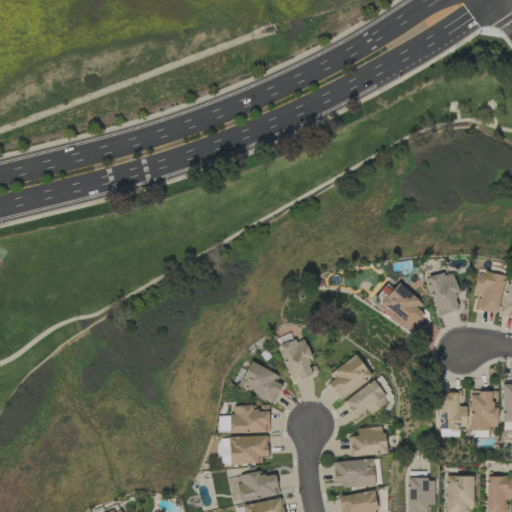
[(457,309),(452,296),(458,293),(449,270),(423,280),(438,317),(457,309)]
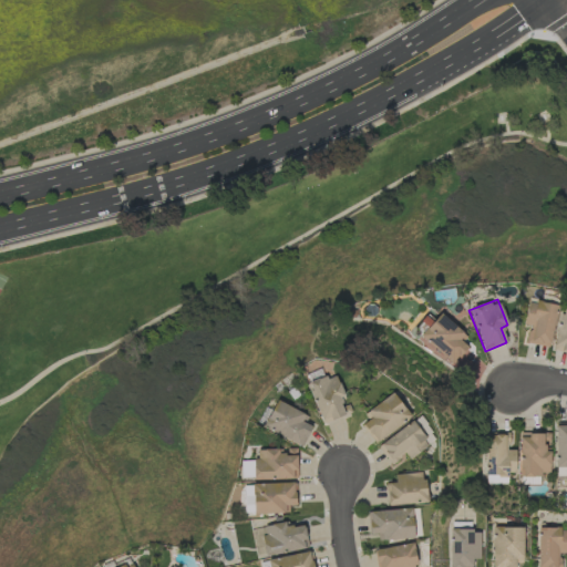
[(524,342),(548,348),(557,306),(528,300),(523,325),(528,326),(524,342)]
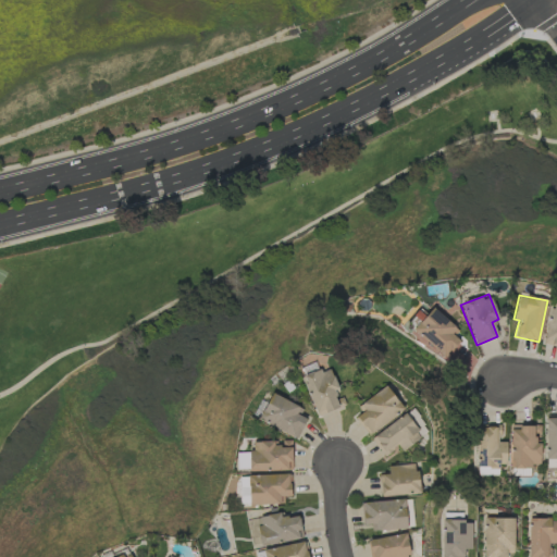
[(544,345),(556,346),(556,304),(551,304),(544,345)]
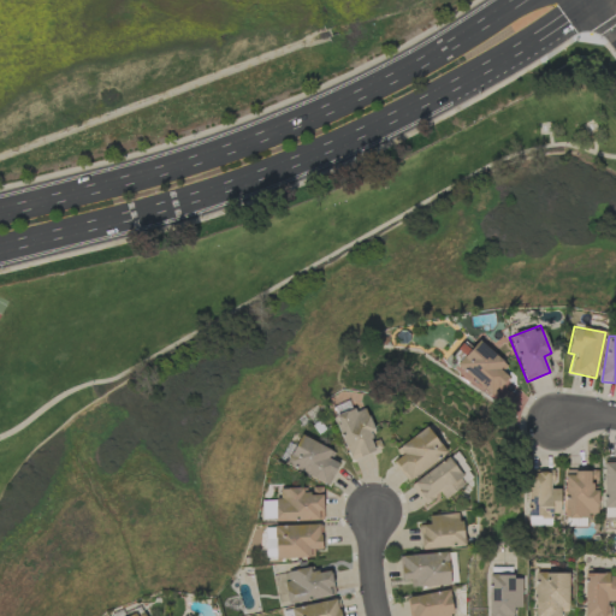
[(486,401),(513,375),(478,341),(452,366),(486,401)]
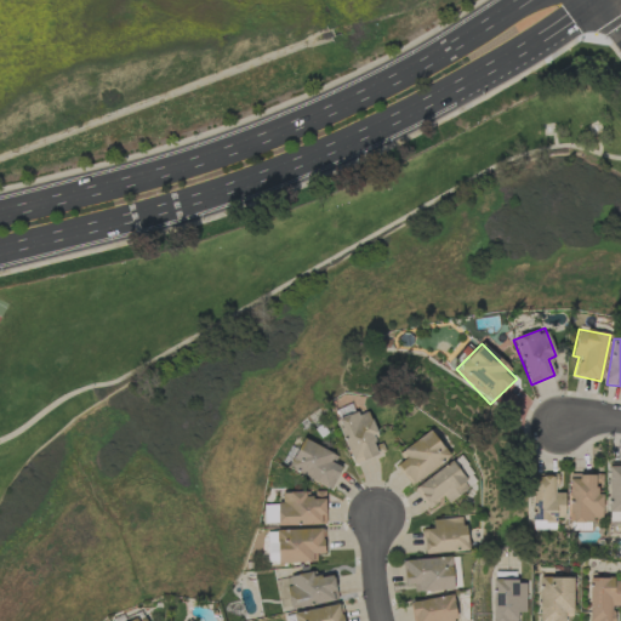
[(366,409),(335,420),(352,465),(377,455),(370,436),(375,433),(366,409)]
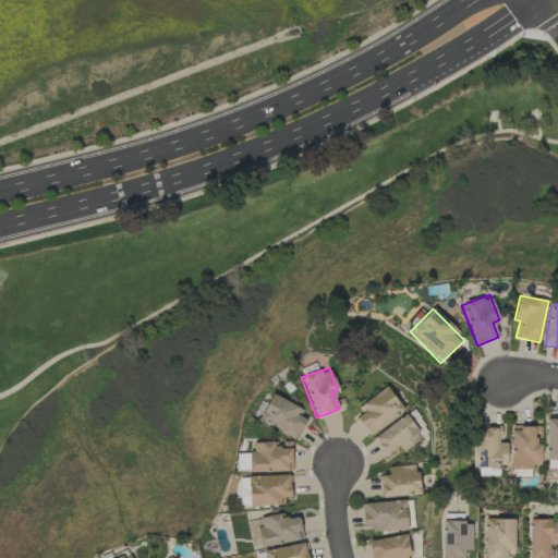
[(362,405),(365,410),(355,419),(371,436),(403,409),(384,386),(362,405)]
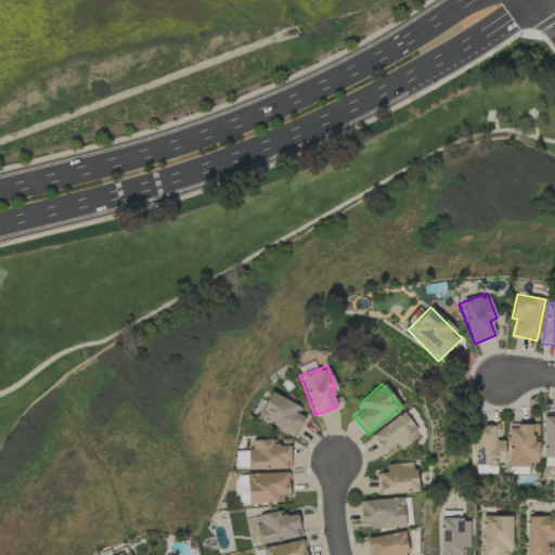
[(301,408),(270,391),(257,418),(295,437),(305,417),(298,414),(301,408)]
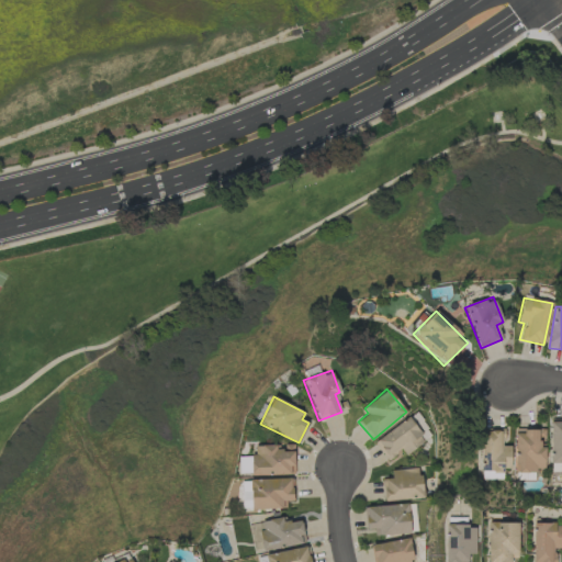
[(384,459),(401,449),(404,454),(425,442),(409,418),(373,440),(384,459)]
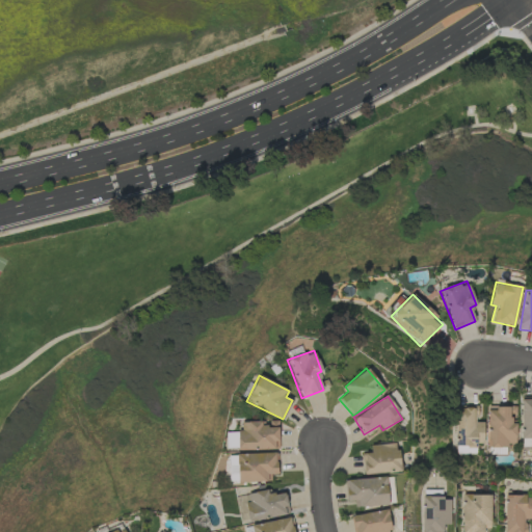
[(520,437),(531,437),(531,398),(521,398),(520,437)]
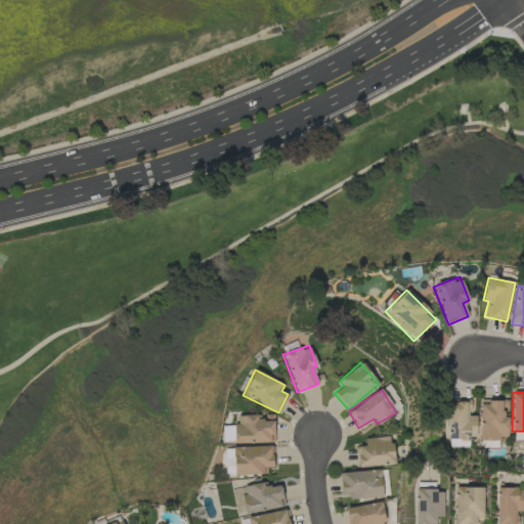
[(508,400),(480,400),(479,439),(508,440),(508,417),(508,400)]
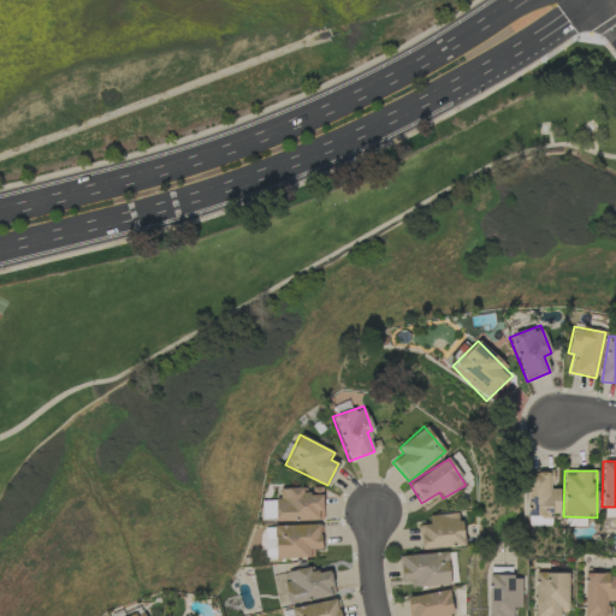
[(560,489),(552,489),(552,472),(529,472),(527,525),(551,526),(552,515),(560,515),(560,489)]
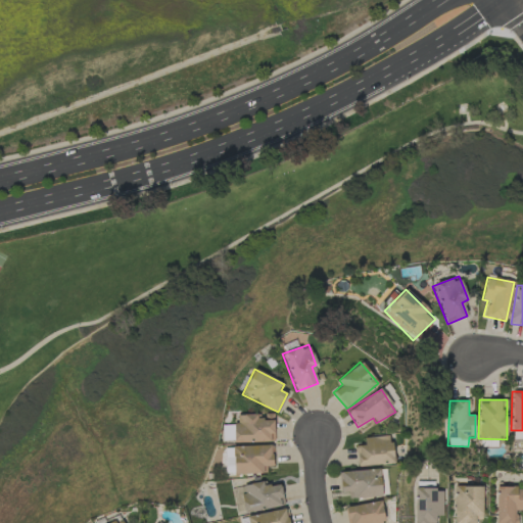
[(274,441),(273,419),(257,420),(256,414),(234,415),(235,443),(274,441)]
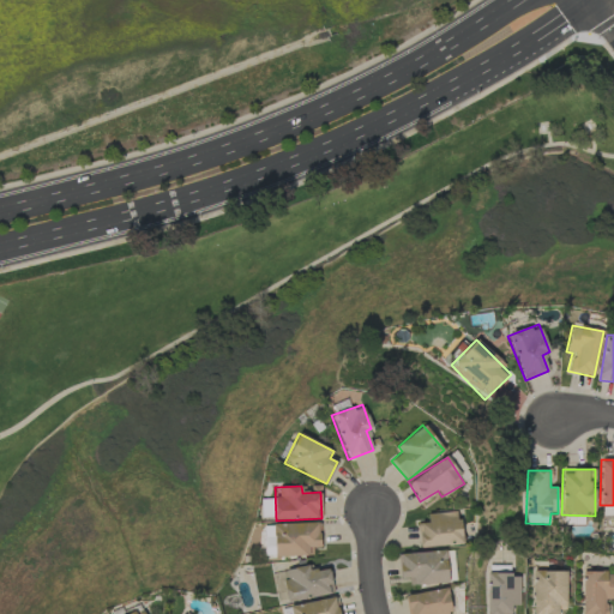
[(272,499),(260,499),(260,518),(272,517),(272,499)]
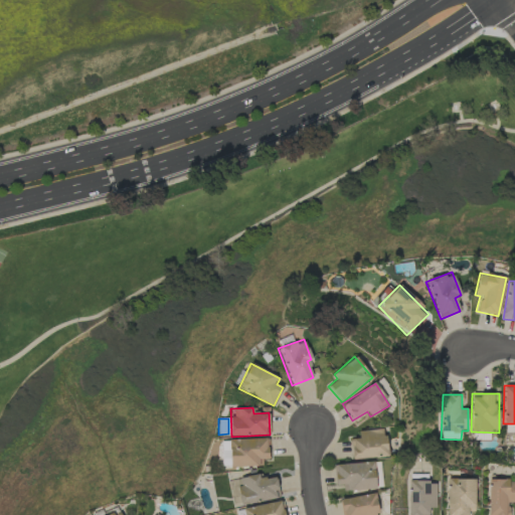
[(358,439),(351,439),(351,459),(386,458),(385,430),(358,431),(358,439)]
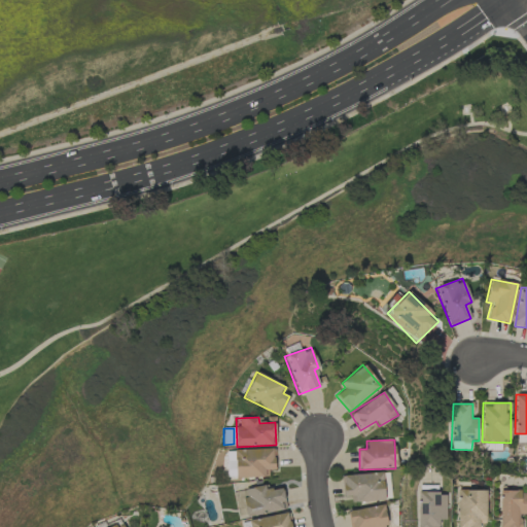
[(275,469),(275,449),(234,450),(234,478),(268,477),(268,470),(275,469)]
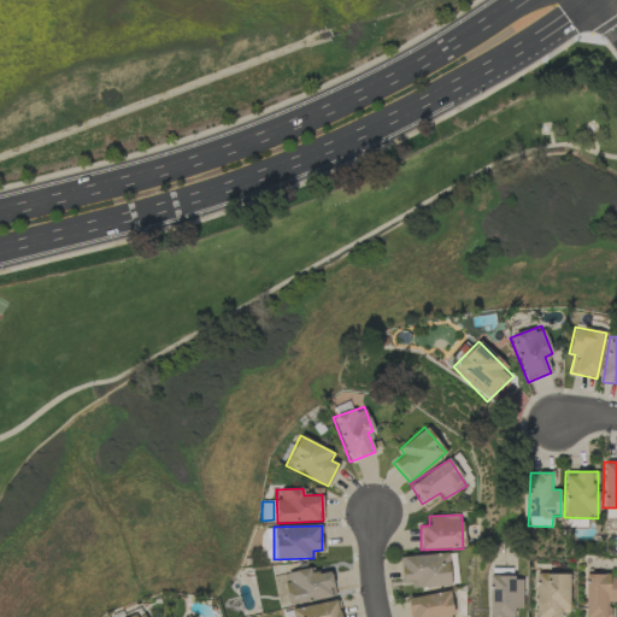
[(411,588),(450,586),(447,553),(400,556),(401,582),(411,581),(411,588)]
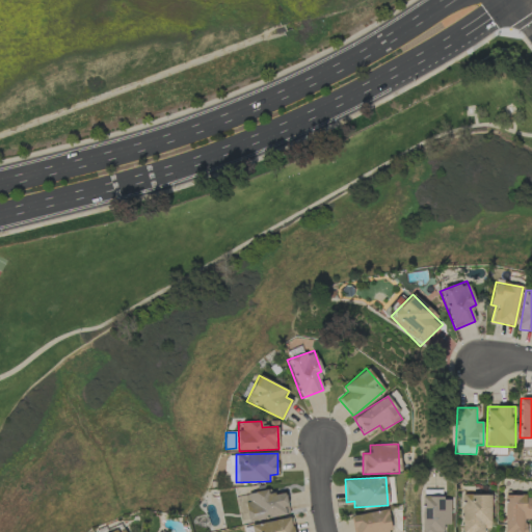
[(267,496),(266,489),(243,495),(249,523),(289,514),(285,493),(267,496)]
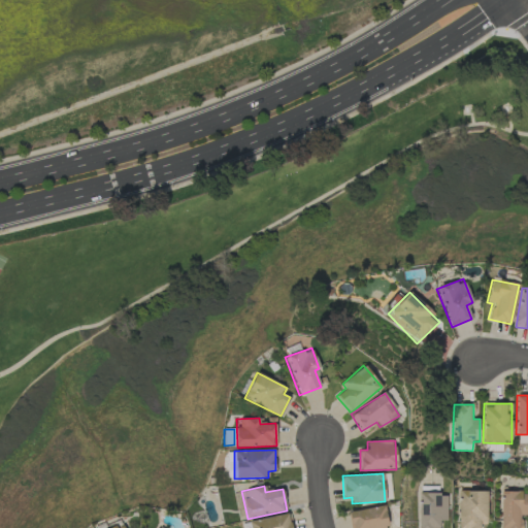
[(479,527),(480,524),(486,524),(487,491),(459,490),(457,527),(479,527)]
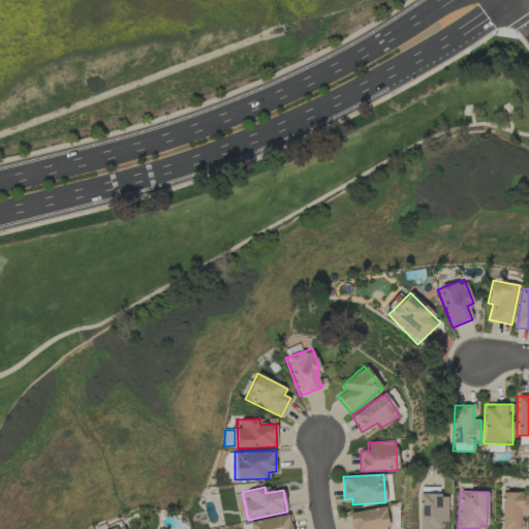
[(528,493),(501,493),(501,528),(522,528),(522,517),(528,516),(528,493)]
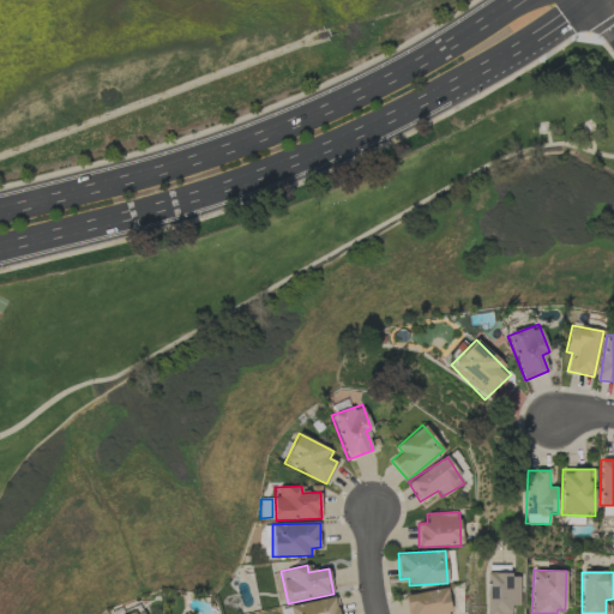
[(519,606),(518,573),(486,575),(486,613),(511,613),(511,606),(519,606)]
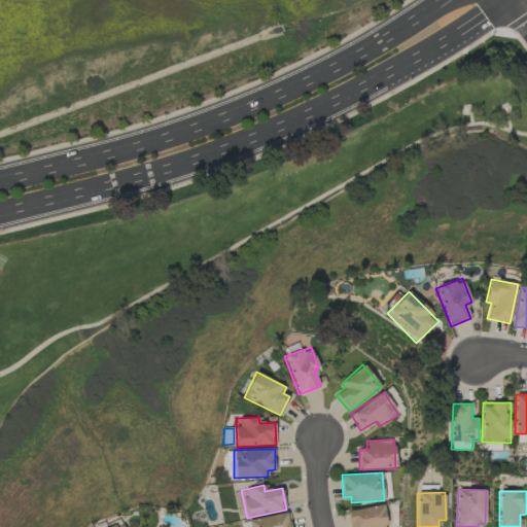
[(385,526),(383,505),(348,510),(349,526),(385,526)]
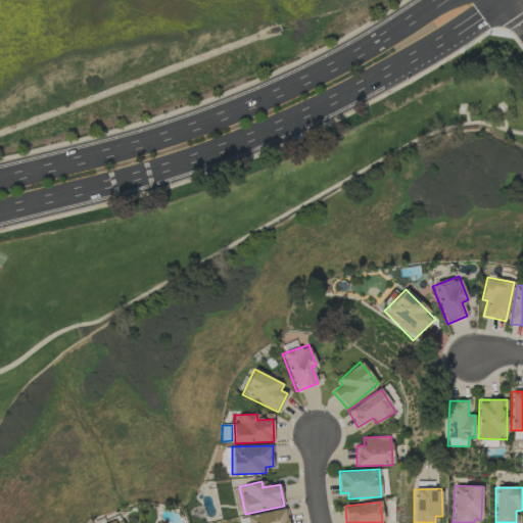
[(246,517),(247,522),(288,522),(285,508),(246,517)]
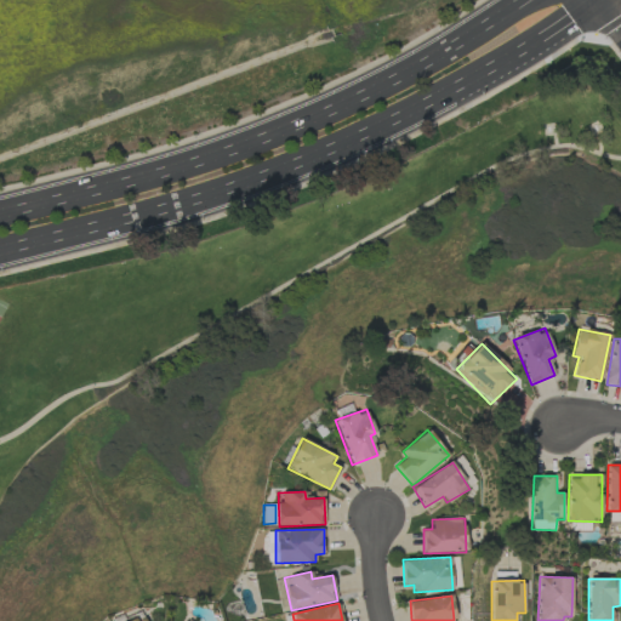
All buildings are outlined.
